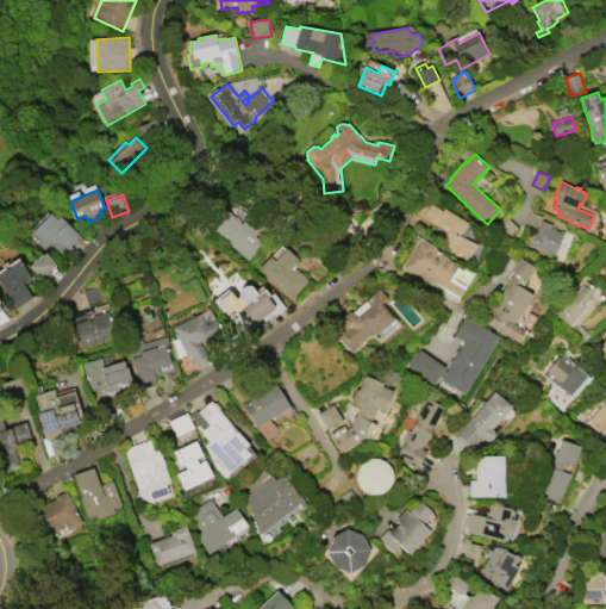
[(468,223),(461,236),(479,246),(468,260),(442,243),(449,232),(424,217),(432,204),(444,211),(445,209),(468,223)]
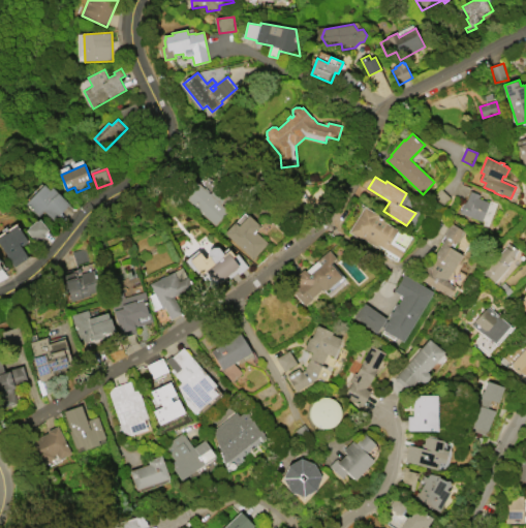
[(183,194),(196,180),(212,193),(218,186),(230,197),(223,205),(230,212),(217,226),(183,194)]
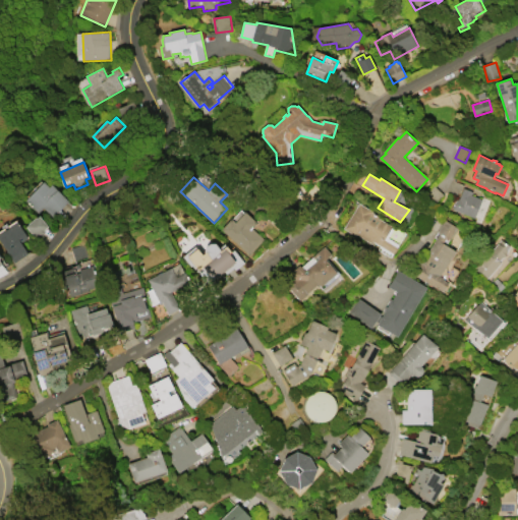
[(44,181),(50,187),(53,184),(70,201),(55,218),(45,209),(40,214),(25,200),(44,181)]
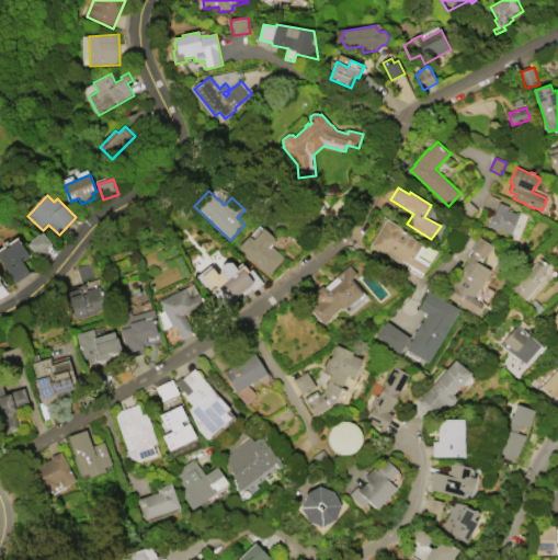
[(479,209),(467,221),(458,213),(469,201),(479,209)]
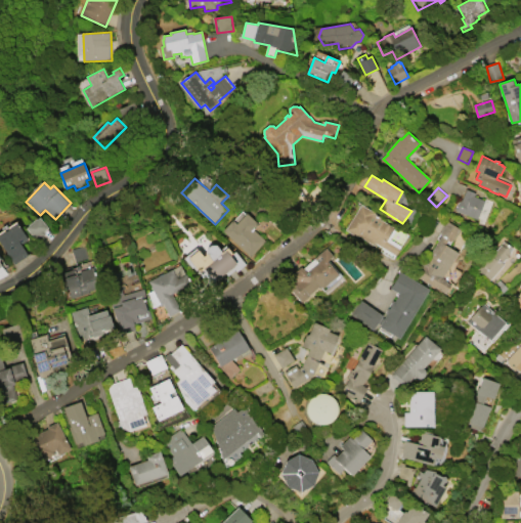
[(485,201),(478,220),(457,211),(462,200),(463,200),(468,189),(477,193),(476,197),(485,201)]
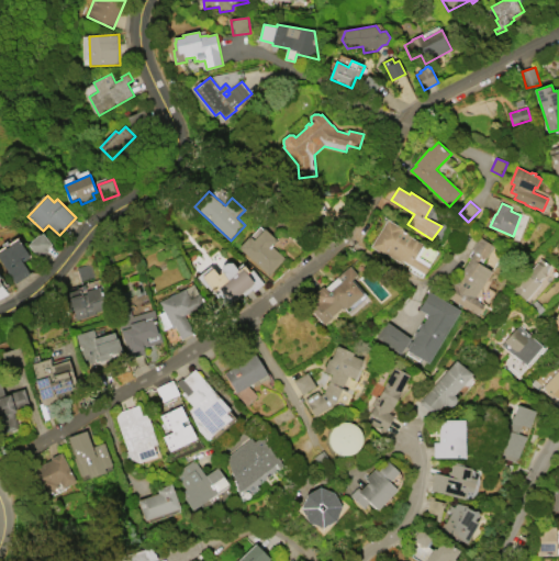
[(371,247),(389,220),(403,228),(402,228),(410,234),(409,235),(424,245),(423,246),(425,247),(420,257),(432,265),(425,275),(403,261),(402,264),(387,254),(386,256),(371,247)]
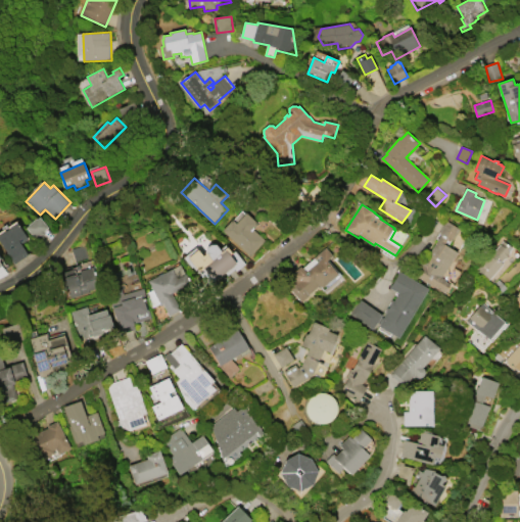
[(223,231),(233,220),(237,224),(247,212),(260,224),(254,229),(267,240),(251,256),(223,231)]
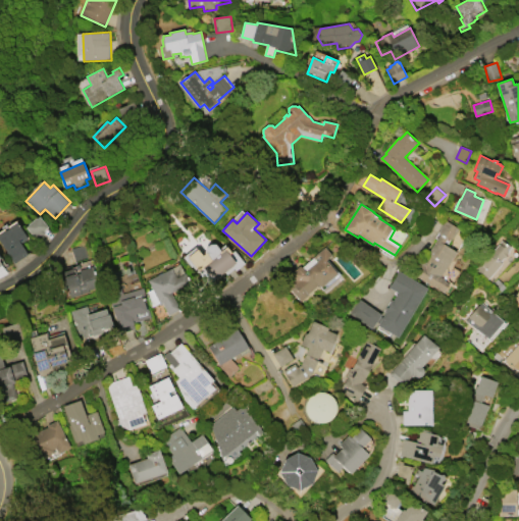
[(27,227),(30,225),(29,224),(37,218),(38,218),(40,216),(49,227),(45,230),(47,233),(42,238),(40,235),(36,239),(27,227)]
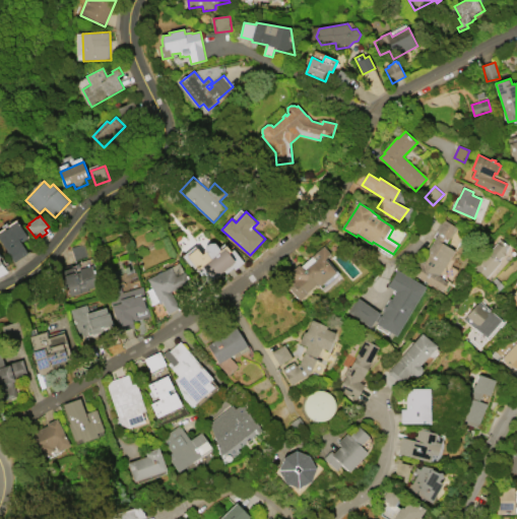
[(450,240),(446,238),(443,243),(455,251),(440,275),(448,283),(442,292),(414,274),(440,234),(438,232),(445,220),(457,228),(450,240)]
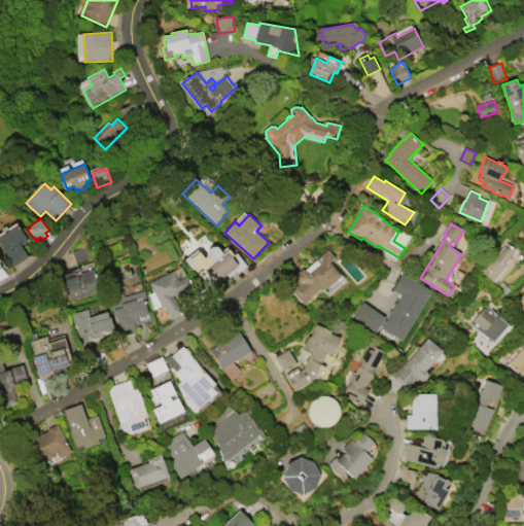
[(0,243),(0,237),(19,224),(30,241),(22,246),(29,256),(14,266),(0,243)]
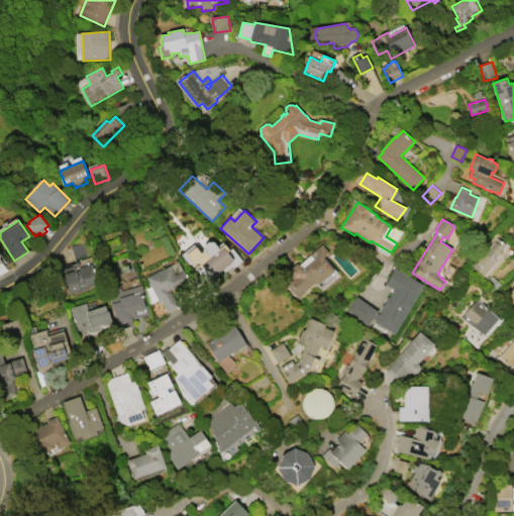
[(484,277),(472,267),(486,250),(488,252),(489,250),(486,247),(489,244),(491,246),(498,237),(507,245),(504,248),(503,250),(503,252),(501,255),(498,256),(496,259),(498,261),(484,277)]
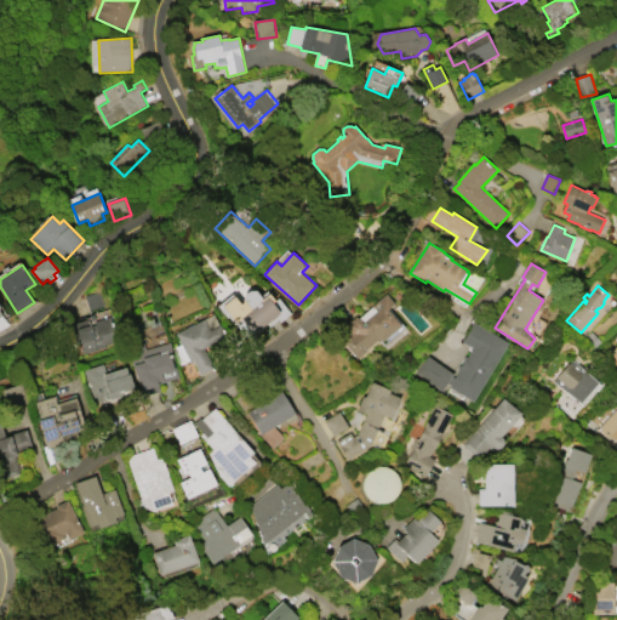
[(218,306),(223,302),(226,305),(235,296),(241,305),(244,302),(244,301),(244,300),(244,299),(245,296),(246,294),(249,291),(250,291),(252,290),(256,290),(263,299),(270,294),(276,301),(280,299),(292,314),(281,323),(279,320),(270,326),(268,323),(253,335),(251,331),(247,335),(238,324),(236,325),(229,314),(227,317),(218,306)]
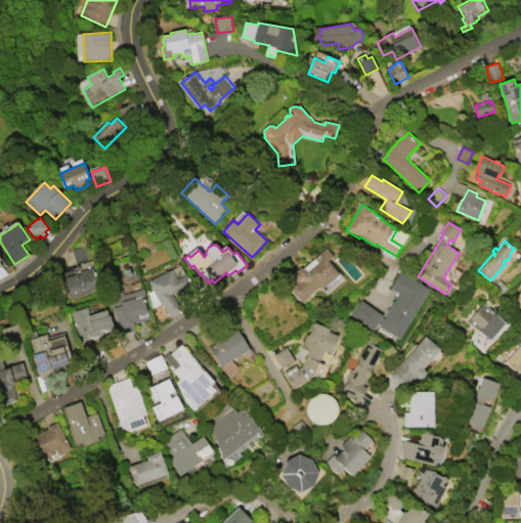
[(328,248),(334,256),(328,261),(339,275),(322,289),(320,286),(309,295),(310,296),(302,303),(290,288),(297,281),(292,275),(302,267),(307,273),(319,263),(315,258),(328,248)]
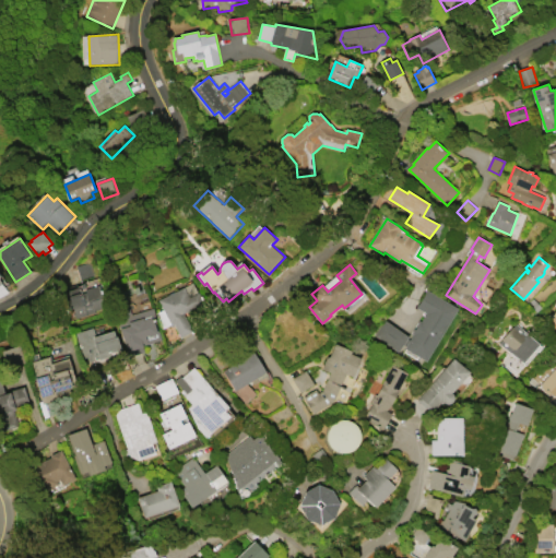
[(160,300),(193,283),(199,294),(200,293),(201,296),(201,297),(204,304),(185,313),(193,331),(182,337),(176,324),(173,325),(160,300)]
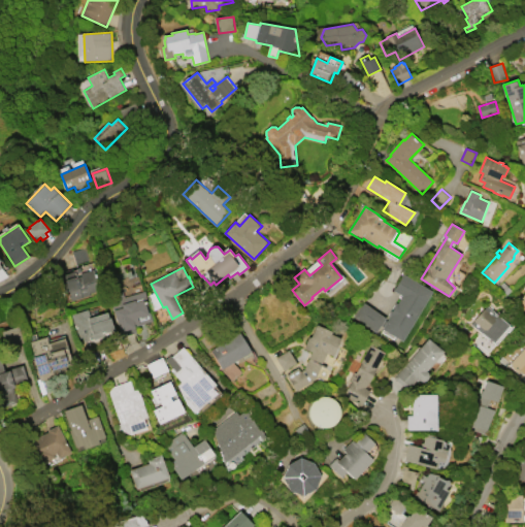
[(66,291),(62,276),(76,271),(78,277),(83,276),(81,273),(95,269),(99,281),(95,282),(99,293),(73,301),(70,290),(66,291)]
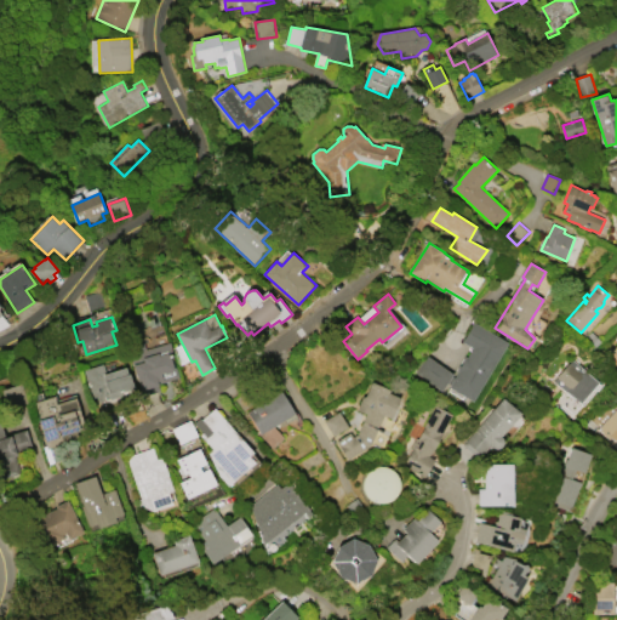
[(417,373),(428,356),(455,375),(453,376),(456,379),(460,371),(458,370),(467,357),(468,358),(473,348),(463,342),(475,323),(508,343),(474,402),(451,387),(452,386),(449,384),(444,392),(417,373)]
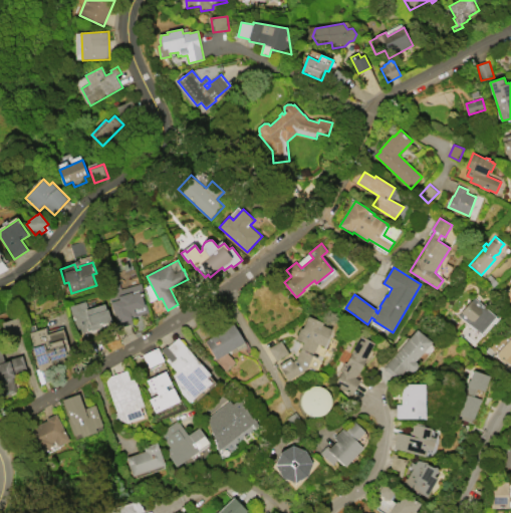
[(142,283),(146,297),(144,297),(147,304),(148,304),(150,312),(132,318),(134,323),(119,328),(106,287),(120,283),(122,290),(142,283)]
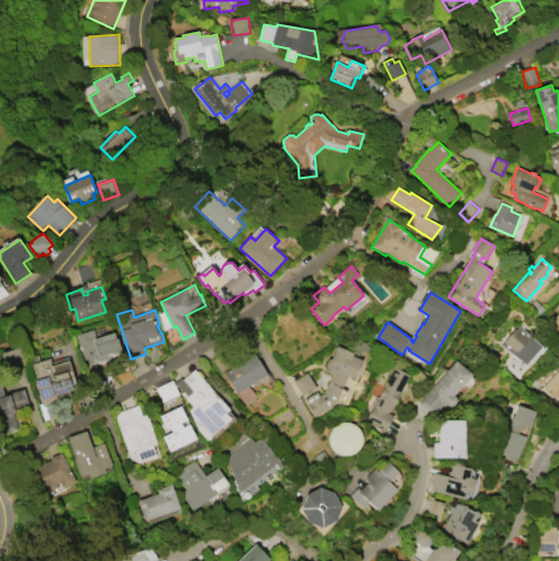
[(503,345),(506,341),(505,341),(516,329),(517,329),(521,326),(543,346),(526,366),(503,345)]
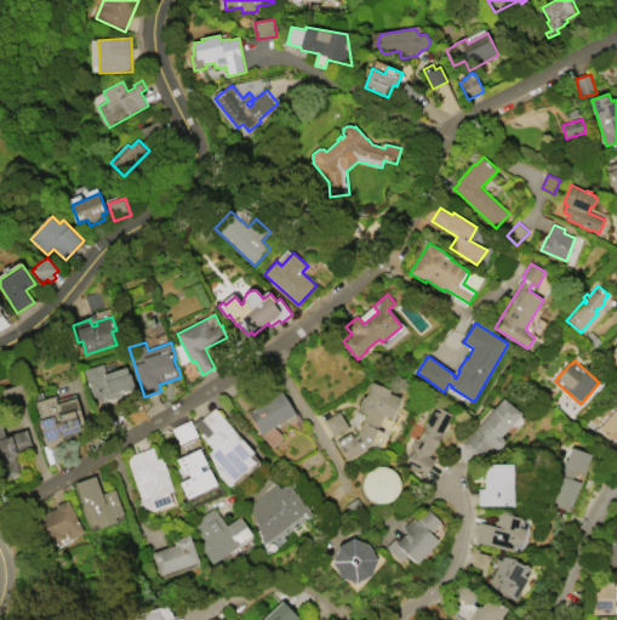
[(85,370),(104,364),(107,374),(127,368),(129,374),(131,374),(135,386),(120,391),(121,396),(101,403),(98,397),(93,399),(85,370)]
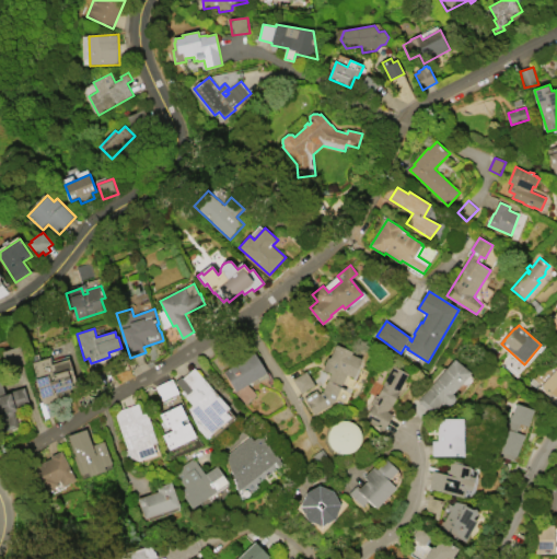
[(355,379),(347,375),(343,387),(346,388),(347,386),(354,389),(347,403),(338,399),(337,402),(314,415),(304,398),(317,391),(320,394),(324,392),(332,374),(323,370),(328,359),(328,357),(331,358),(336,345),(354,352),(352,354),(362,359),(355,379)]
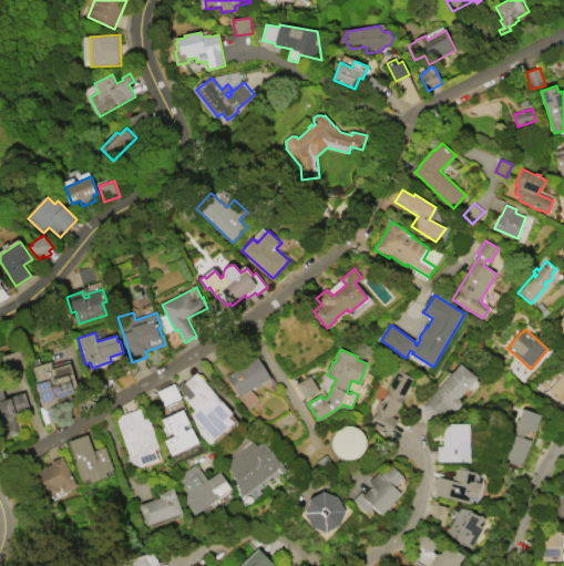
[(226,377),(258,358),(273,381),(259,389),(257,387),(252,390),(260,400),(250,410),(239,397),(226,377)]
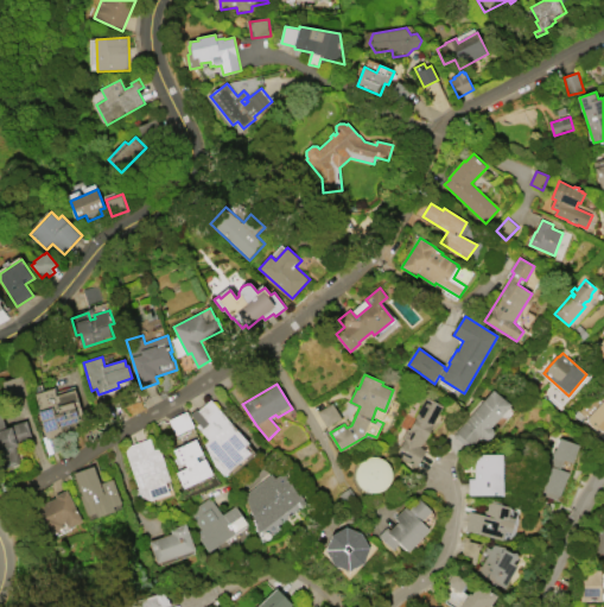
[(36,394),(55,389),(57,396),(76,390),(83,412),(77,413),(80,422),(62,428),(63,435),(48,440),(46,435),(45,435),(39,416),(40,415),(38,408),(39,408),(36,394)]
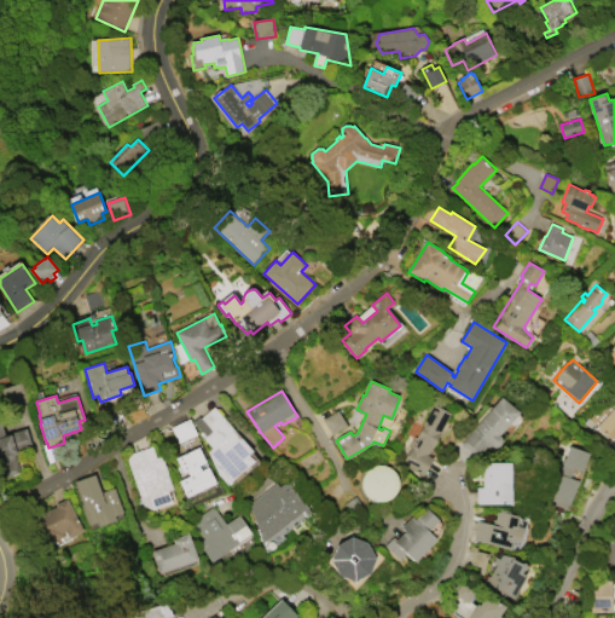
[(491,445),(480,457),(463,443),(504,397),(521,413),(502,435),(503,437),(503,439),(504,440),(504,443),(503,445),(500,446),(498,448),(495,448),(493,448),(492,446),(491,445)]
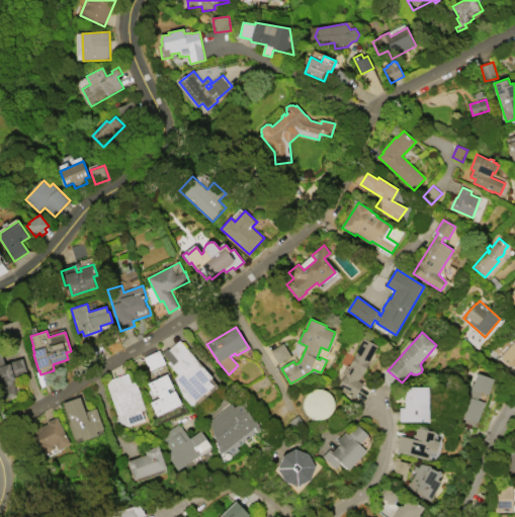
[(364,383),(355,399),(338,389),(345,375),(344,374),(349,365),(350,366),(356,356),(354,355),(364,338),(378,346),(359,381),(364,383)]
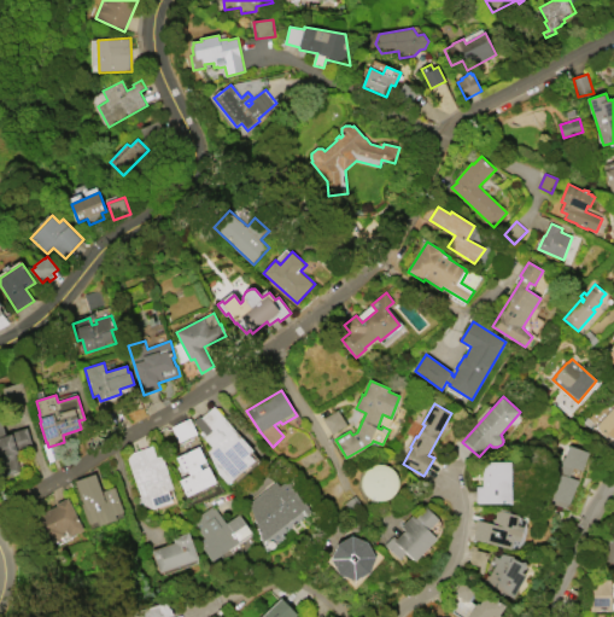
[(216,406),(255,452),(250,454),(256,461),(229,484),(220,473),(209,452),(214,448),(200,434),(203,431),(194,421),(200,417),(202,418),(216,406)]
